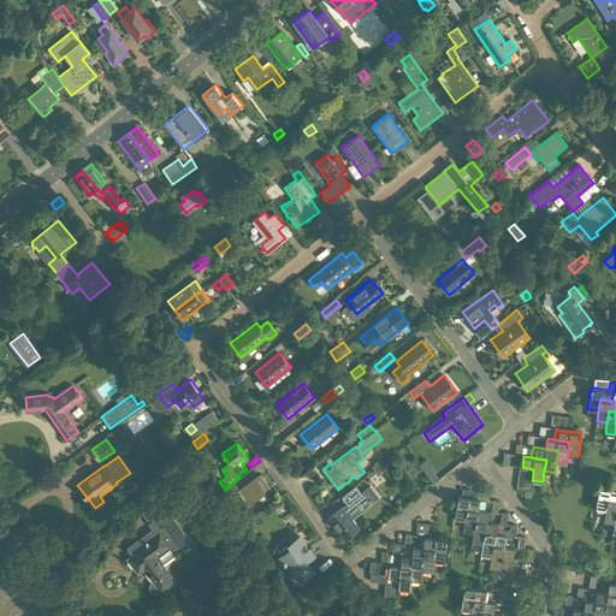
[(419,467),(433,486),(439,481),(425,462),(419,467)]
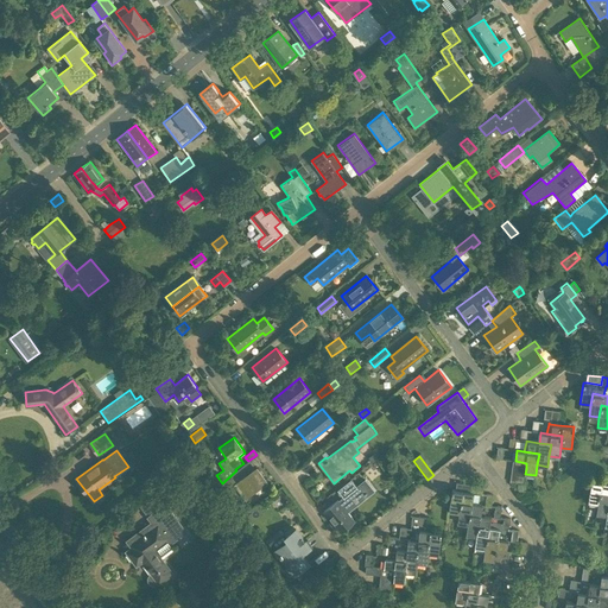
[(246,499),(267,482),(257,469),(249,475),(235,485),(246,499)]
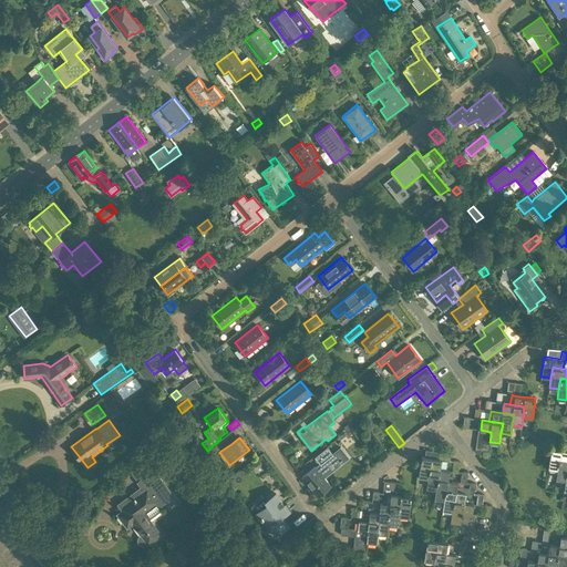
[(490,444),(476,442),(475,450),(488,452),(490,444)]
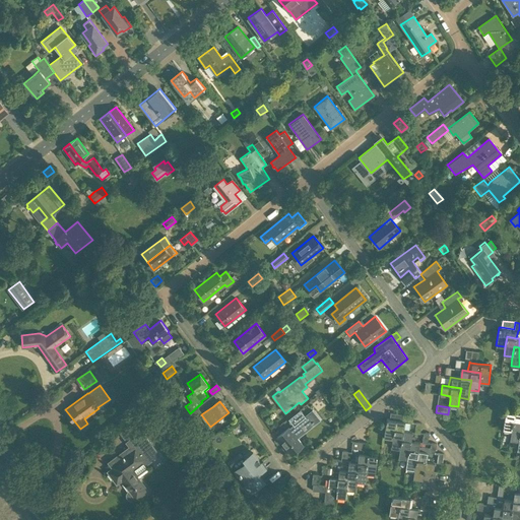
[(198,408),(190,414),(194,418),(201,413),(198,408)]
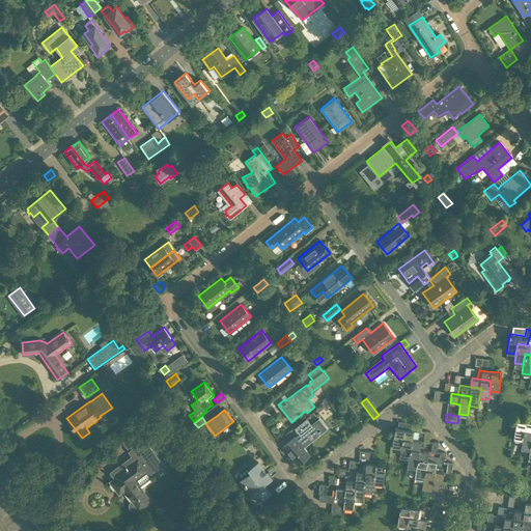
[(309,454),(306,450),(307,448),(308,446),(305,444),(325,428),(318,420),(312,425),(307,418),(295,428),(300,435),(296,438),(296,437),(282,447),(297,465),(309,454)]
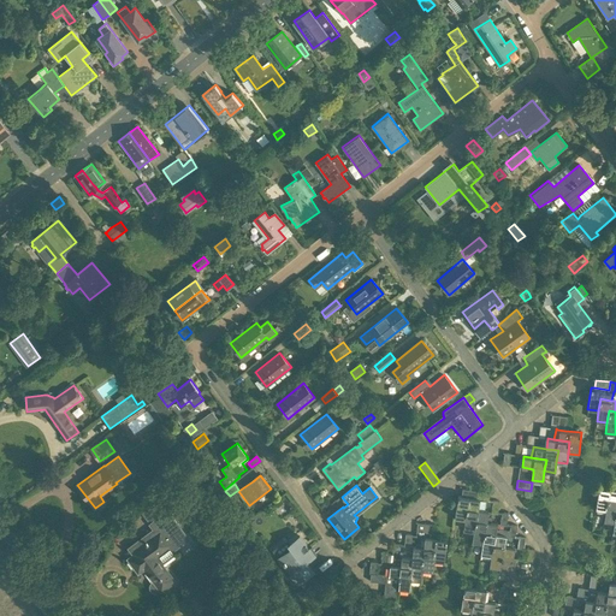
[(608,498),(615,498),(615,489),(599,486),(596,508),(606,510),(608,498)]
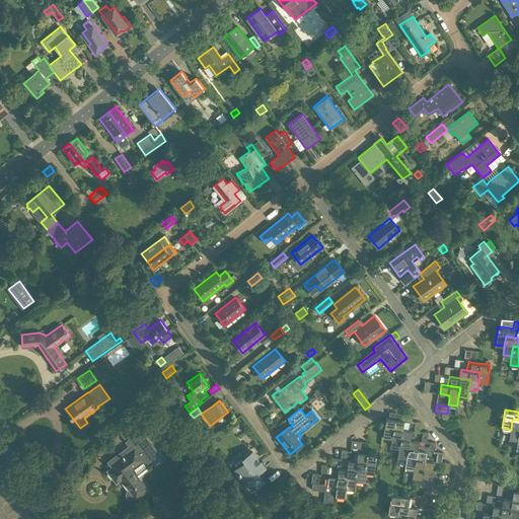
[(131,447),(109,463),(114,468),(108,472),(115,480),(118,479),(120,483),(123,482),(131,492),(128,493),(127,496),(128,498),(129,501),(132,501),(134,501),(137,500),(140,499),(145,496),(144,496),(149,492),(133,470),(146,461),(148,464),(160,456),(143,433),(149,428),(147,425),(155,419),(150,412),(121,434),(131,447)]
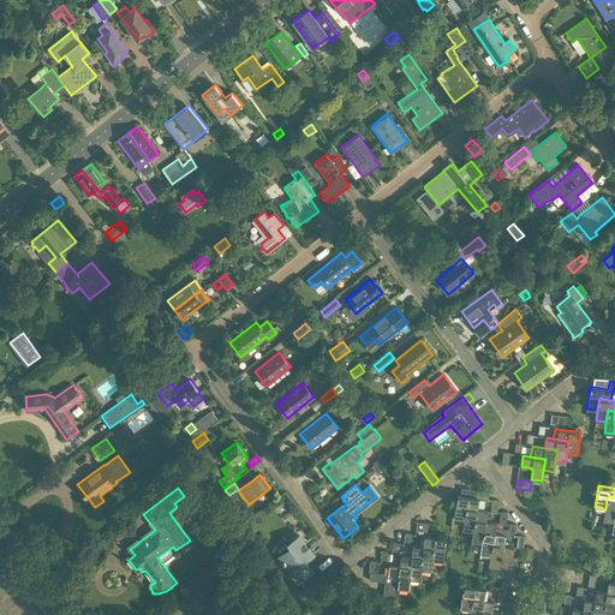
[(476,490),(463,488),(461,496),(475,497),(476,490)]
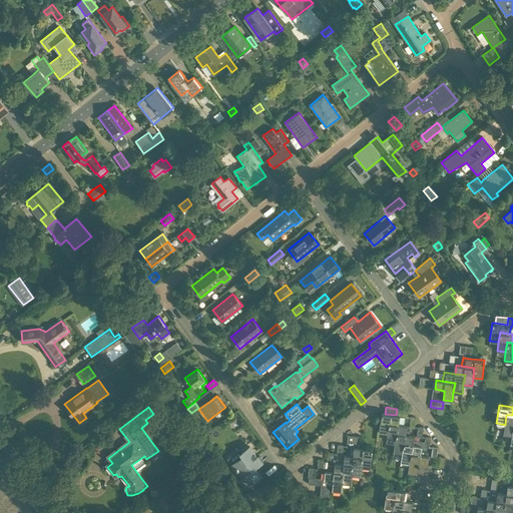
[(396,415),(385,414),(382,413),(379,431),(388,433),(389,423),(399,425),(400,416),(407,417),(408,410),(397,409),(396,415)]
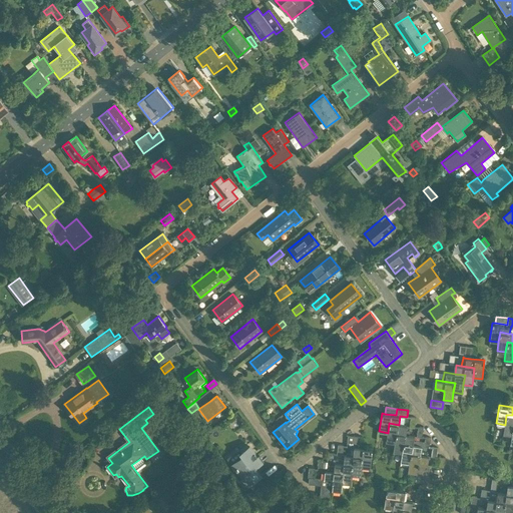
[(512,415),(506,415),(505,425),(503,433),(512,435),(512,427),(512,415)]
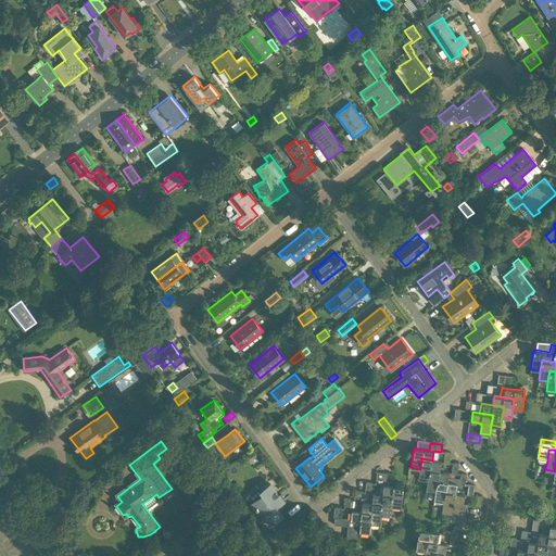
[(421,458),(420,469),(418,478),(428,480),(429,469),(440,470),(441,462),(432,460),(421,458)]
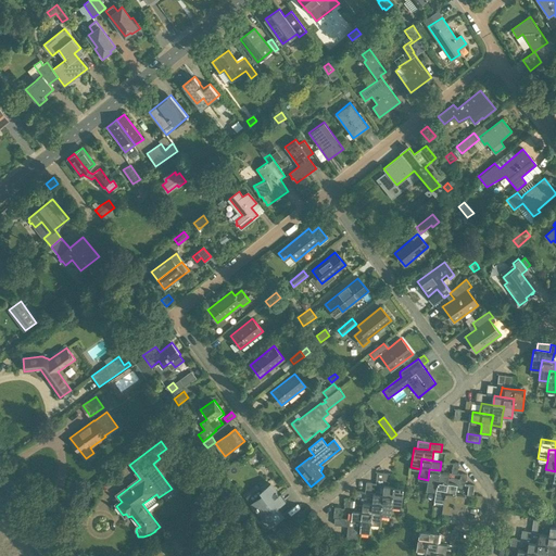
[(437,480),(447,482),(450,472),(440,470),(429,469),(428,480),(426,489),(436,491),(437,480)]
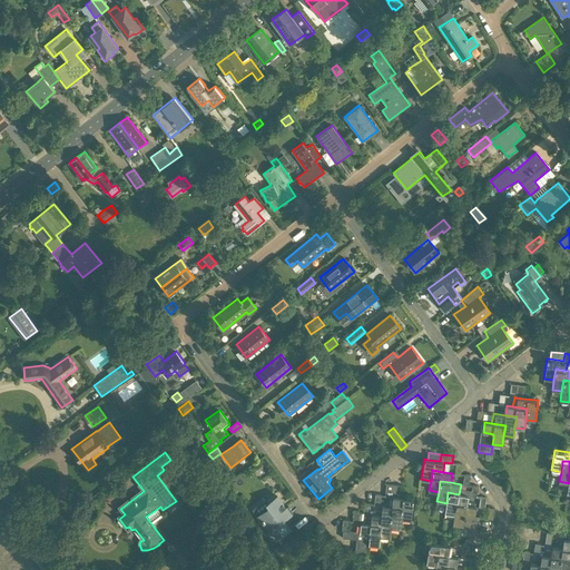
[(457,503),(467,504),(469,495),(459,494),(448,492),(446,503),(445,512),(454,514),(457,503)]
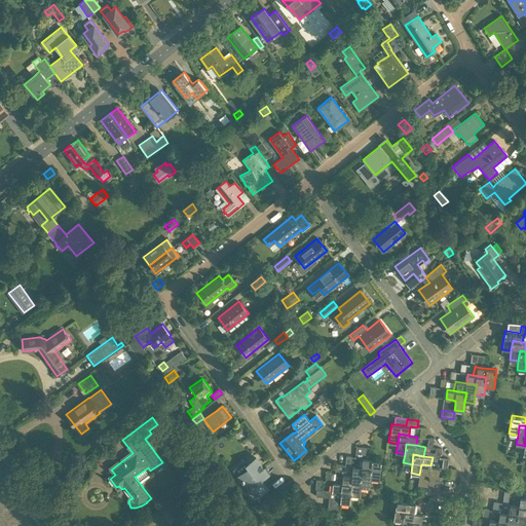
[(268,474),(264,468),(256,457),(247,464),(249,466),(238,475),(255,496),(267,488),(260,479),(268,474)]
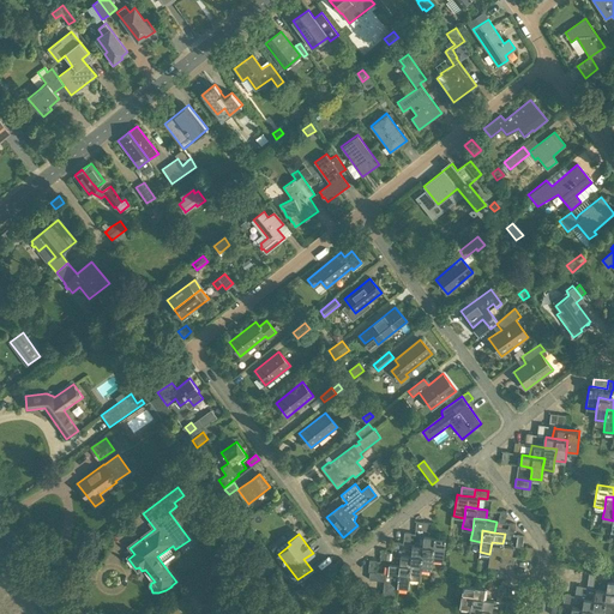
[(434,547),(433,559),(444,560),(446,537),(429,536),(423,535),(423,536),(422,546),(434,547)]
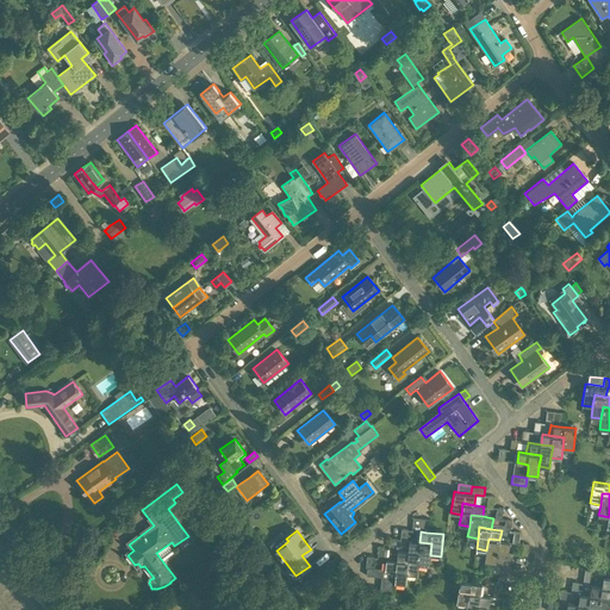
[(485,560),(496,562),(497,558),(510,560),(511,553),(509,552),(510,542),(499,540),(489,539),(486,551),(485,560)]
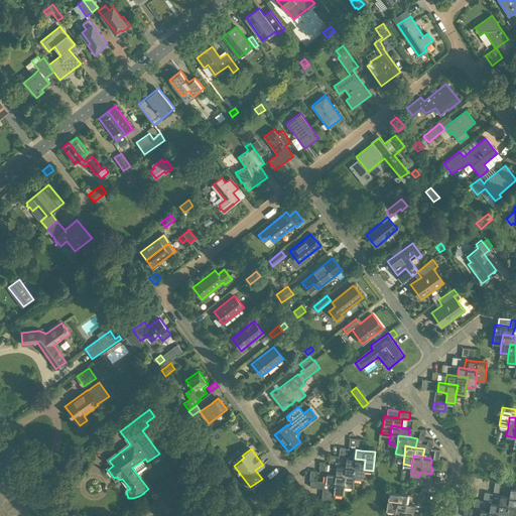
[(355,468),(354,477),(363,478),(364,470),(365,460),(355,459),(346,458),(345,467),(355,468)]
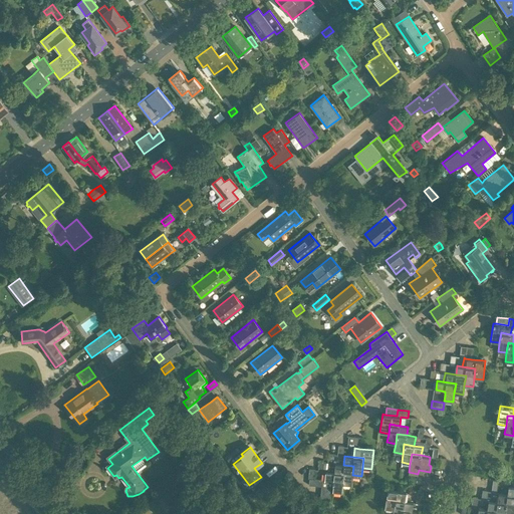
[(344,474),(343,483),(351,484),(352,475),(353,466),(343,465),(335,464),(334,473),(344,474)]
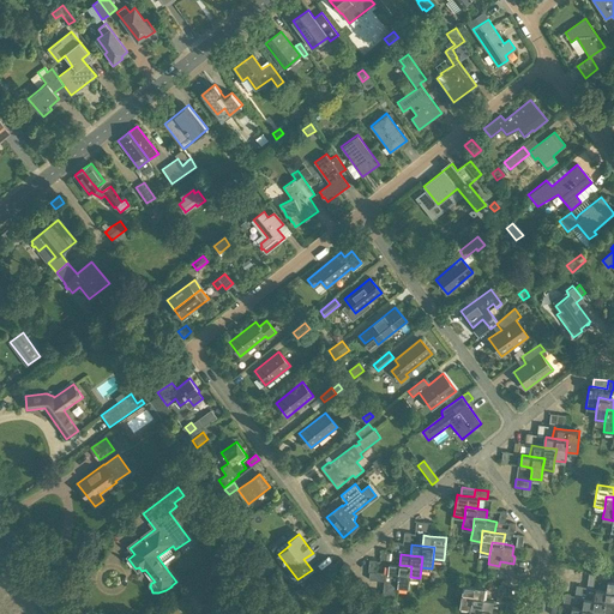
[(499,566),(498,569),(512,571),(513,564),(500,561),(499,566)]
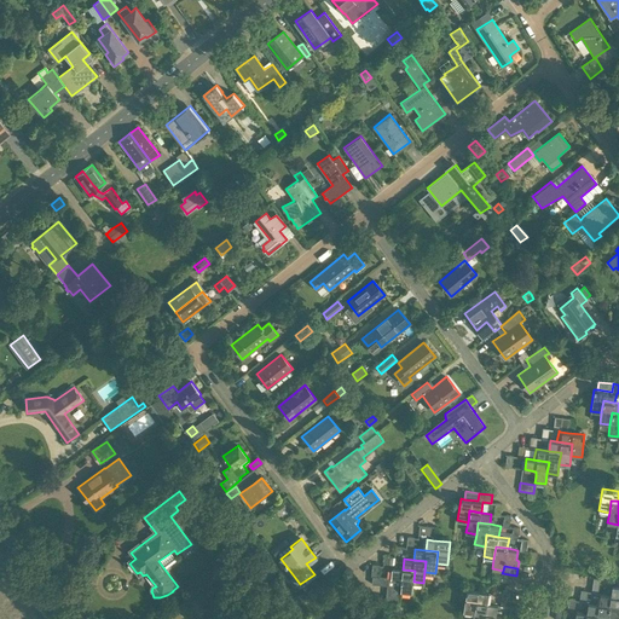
[(386,574),(386,578),(388,578),(387,585),(401,588),(400,591),(401,591),(411,593),(414,582),(415,571),(403,570),(392,568),(392,573),(388,572),(386,574)]
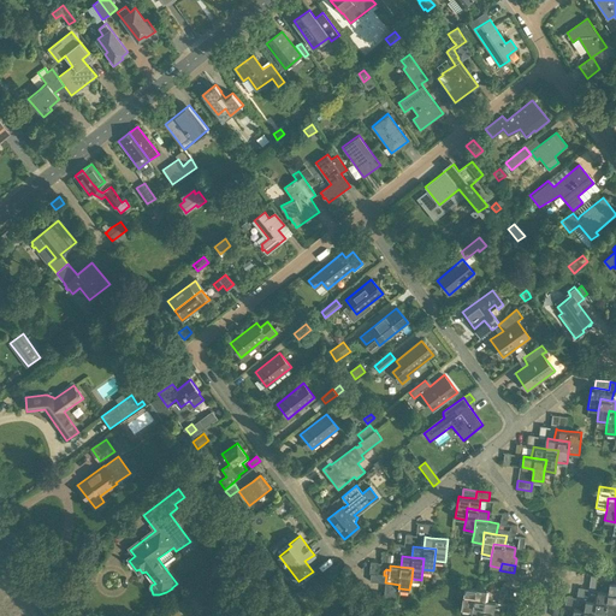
[(513,580),(514,573),(499,570),(498,578),(513,580)]
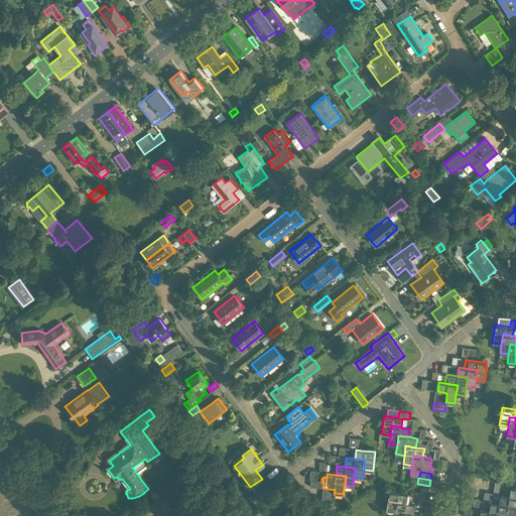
[(397,501),(406,503),(407,494),(389,491),(386,510),(395,511),(397,501)]
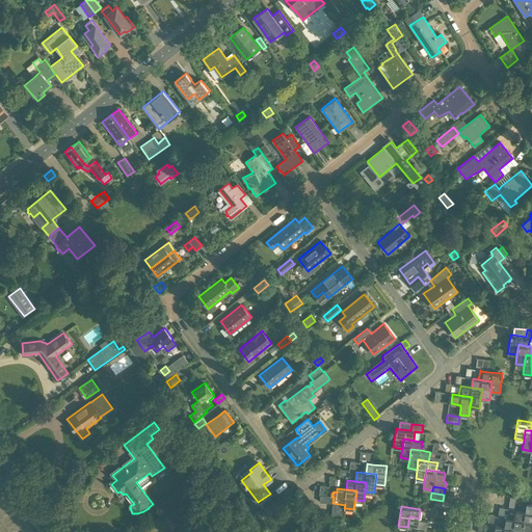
[(525,522),(523,531),(528,531),(531,531),(531,513),(525,512),(513,510),(508,509),(507,514),(504,513),(505,509),(500,508),(498,516),(506,519),(525,522)]
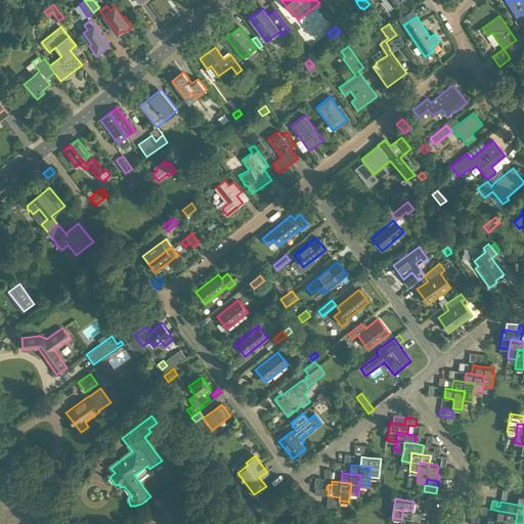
[(268,513),(264,508),(259,512),(264,517),(268,513)]
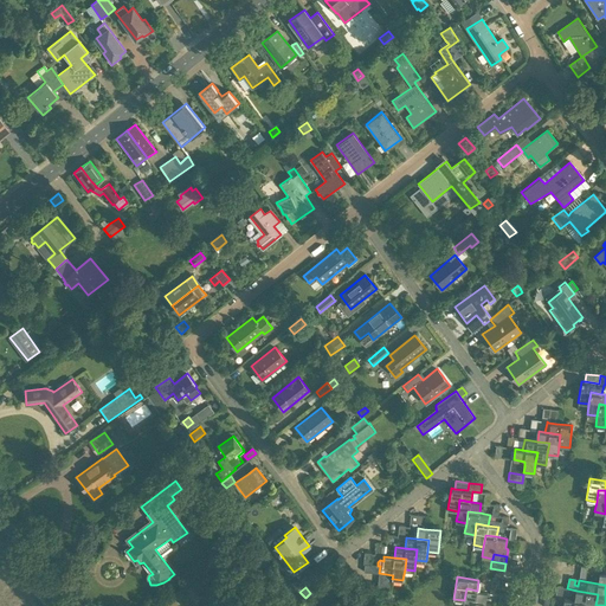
[(488,592),(477,591),(466,588),(464,600),(463,605),(472,605),(474,600),(485,603),(488,592)]
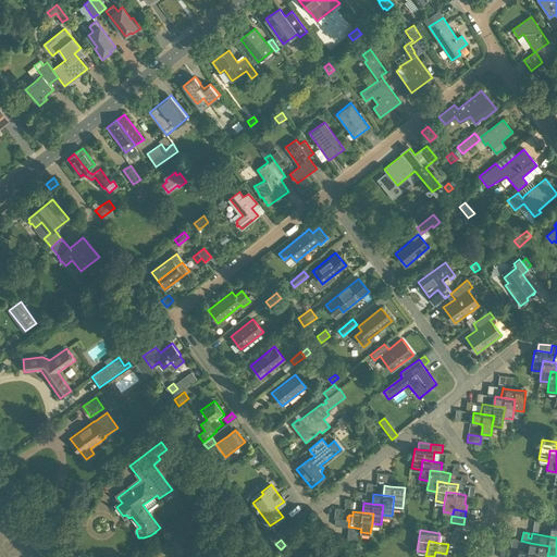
[(539,554),(537,556),(547,556),(549,546),(530,543),(528,552),(539,554)]
